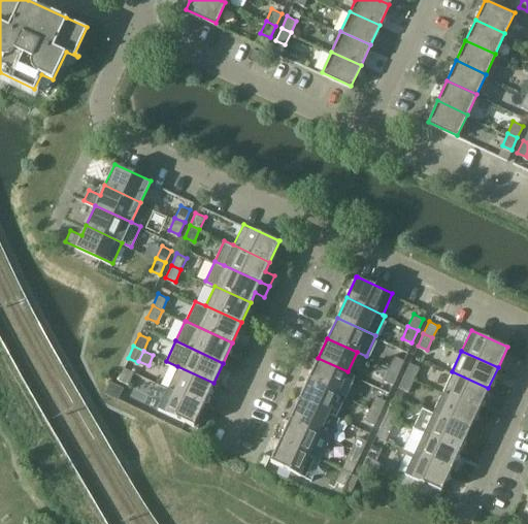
[(395,354),(389,366),(398,371),(404,359),(395,354)]
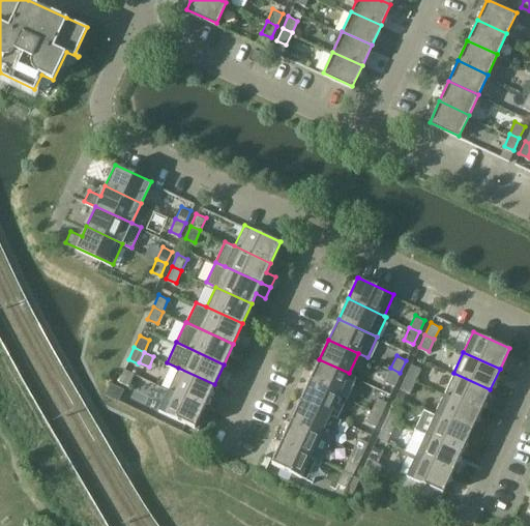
[(319,359),(310,380),(340,393),(346,397),(355,376),(349,373),(319,359)]
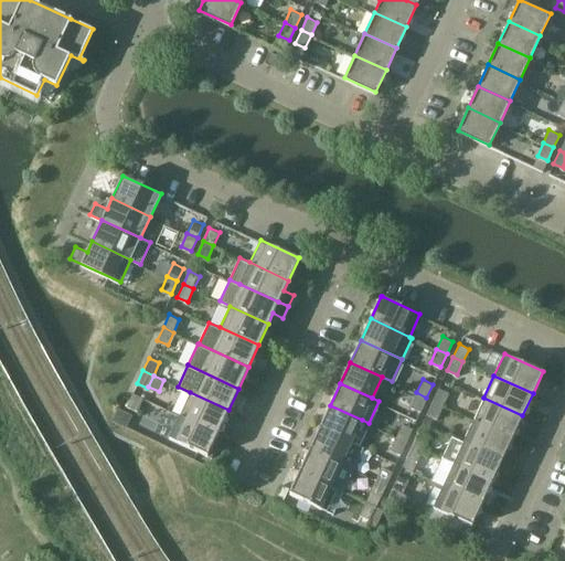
[(438,387),(433,400),(443,404),(449,392),(438,387)]
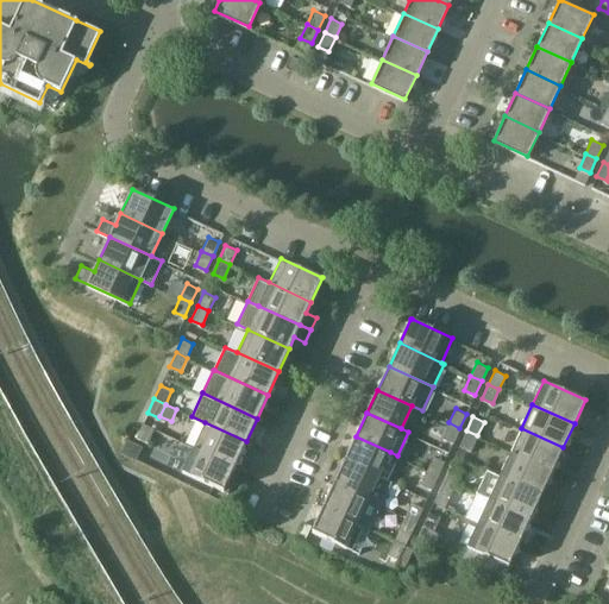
[(155,427),(143,422),(137,436),(148,441),(155,427)]
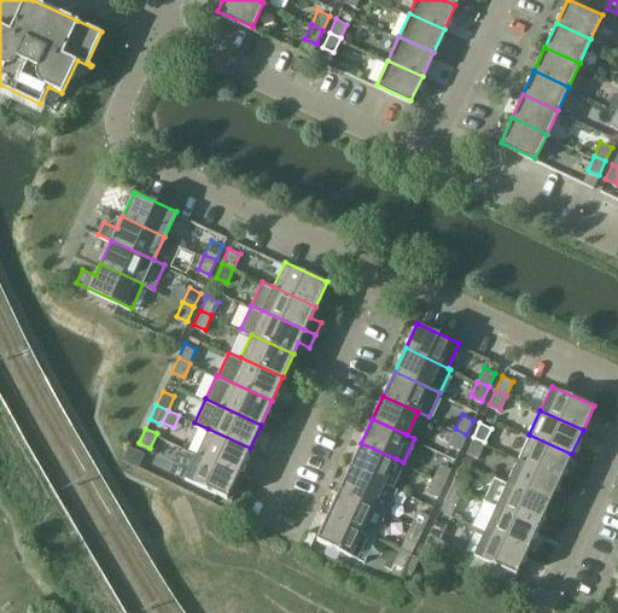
[(208,428),(197,453),(239,472),(250,448),(208,428)]
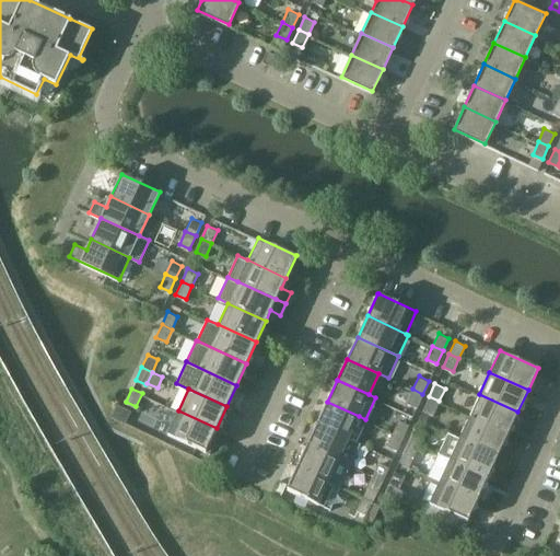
[(417,406),(422,394),(412,389),(407,402),(417,406)]
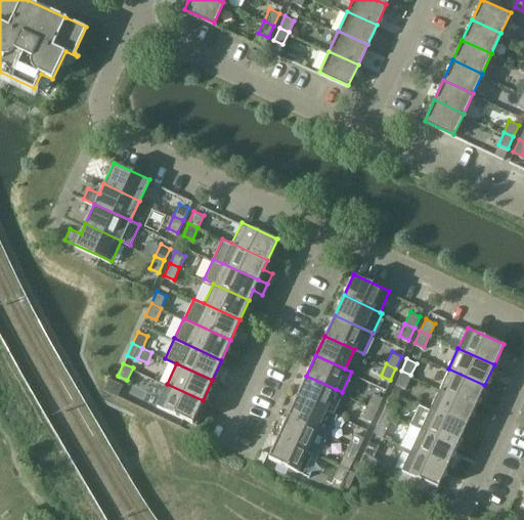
[(475,404),(484,385),(448,369),(439,388),(475,404)]
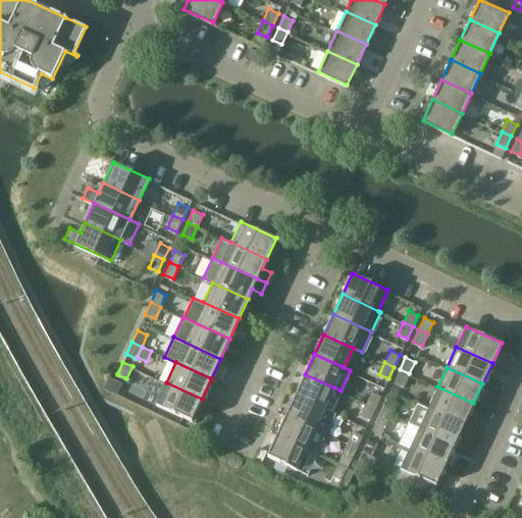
[(404,385),(409,373),(400,369),(394,381),(404,385)]
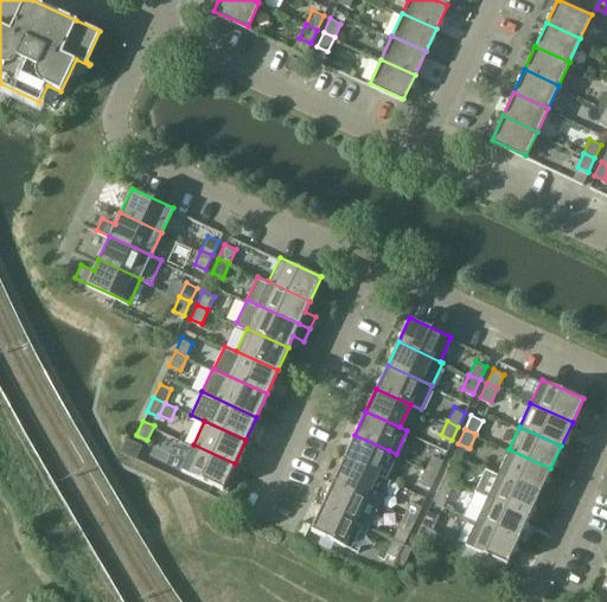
[(355,435),(344,458),(378,473),(385,476),(387,475),(396,454),(389,450),(355,435)]
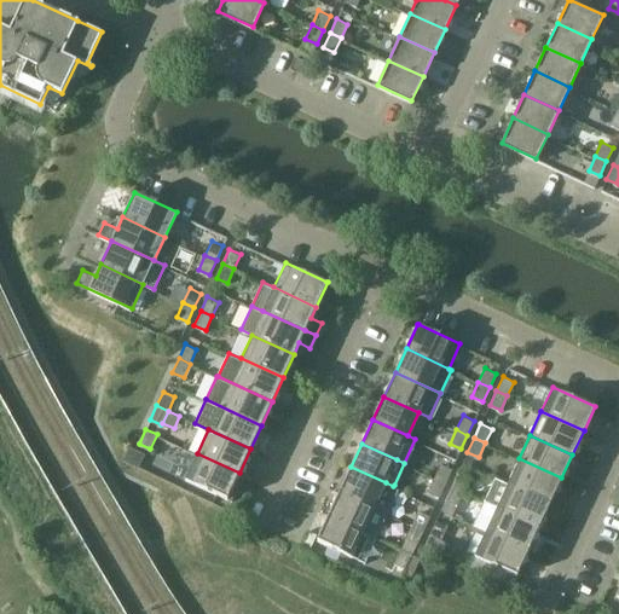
[(129,446),(123,459),(138,467),(145,453),(129,446)]
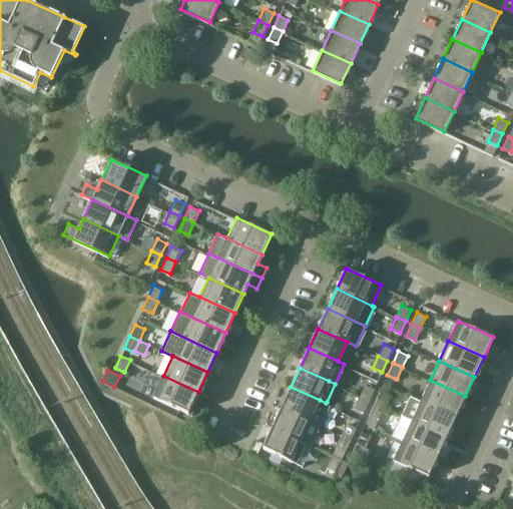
[(163,376),(153,396),(192,414),(197,403),(193,402),(198,392),(163,376)]
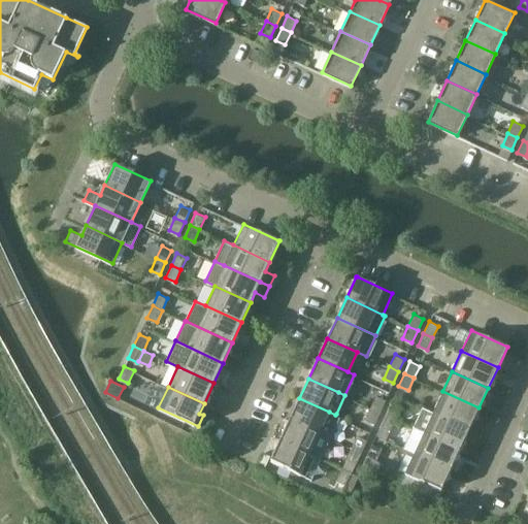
[(469,428),(479,407),(442,391),(433,412),(469,428)]
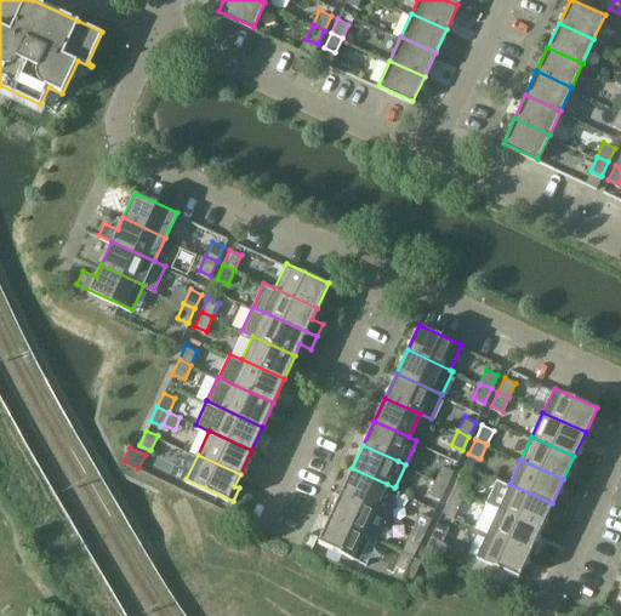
[(442,463),(436,478),(446,484),(454,469),(442,463)]
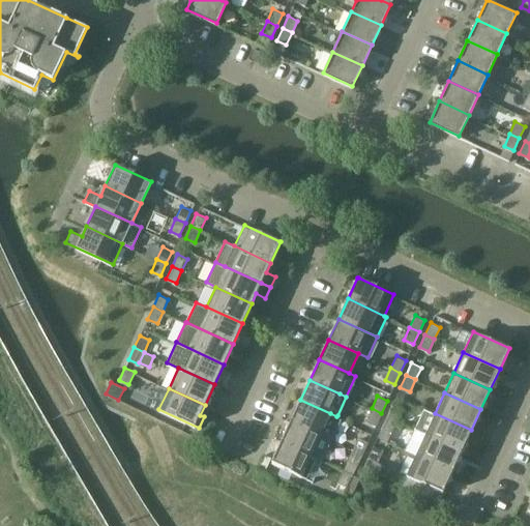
[(300,400),(291,420),(330,438),(340,416),(337,415),(336,416),(330,413),(300,400)]
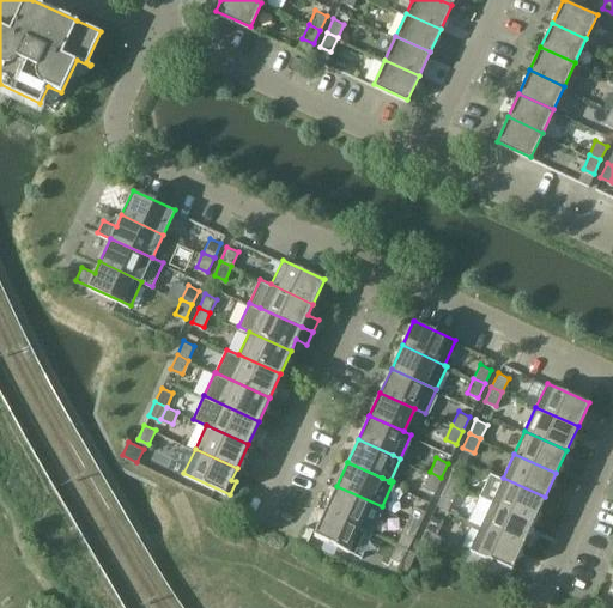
[(454,466),(448,480),(459,486),(466,472),(454,466)]
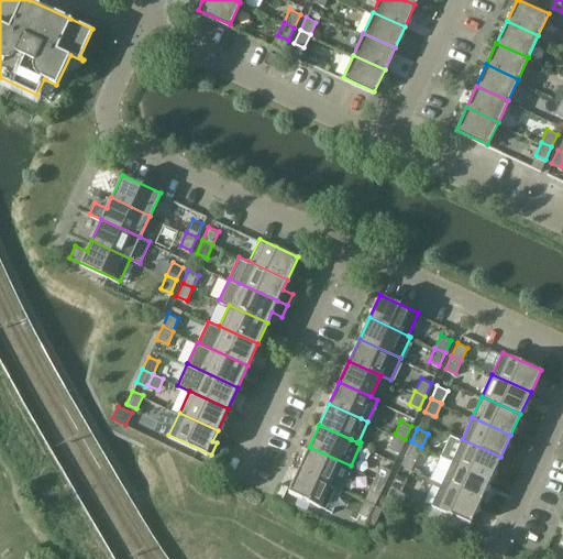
[(399,451),(405,439),(395,434),(388,447),(399,451)]
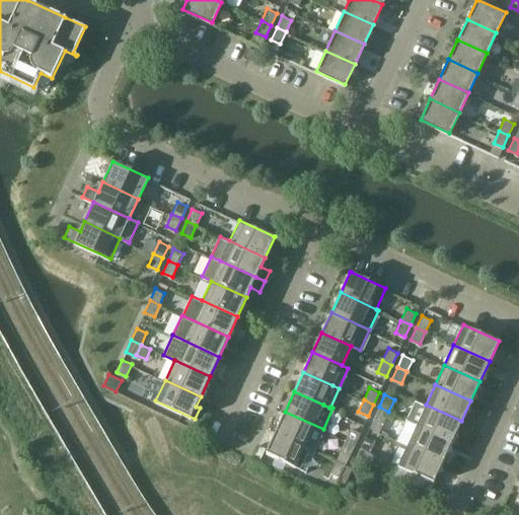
[(461,421),(426,405),(415,399),(405,419),(452,441),(461,421)]
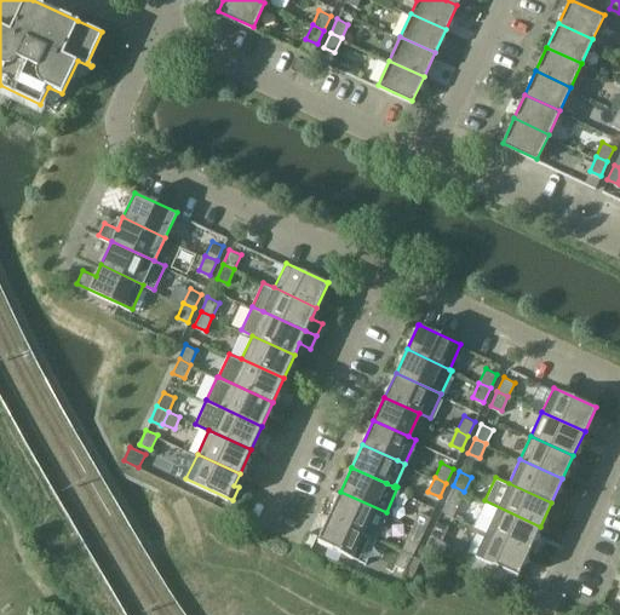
[(458,505),(464,492),(453,486),(446,500),(458,505)]
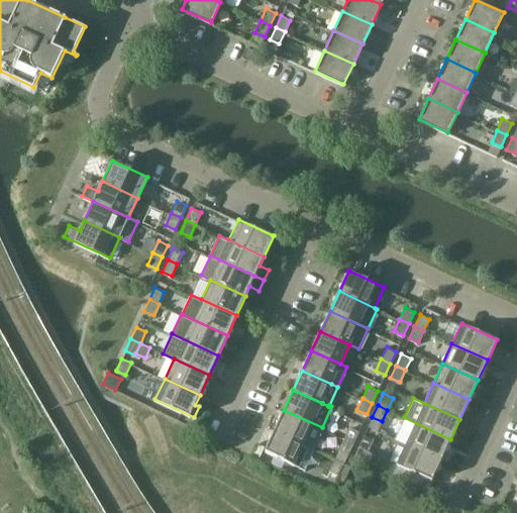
[(284,410),(275,429),(313,447),(322,427),(284,410)]
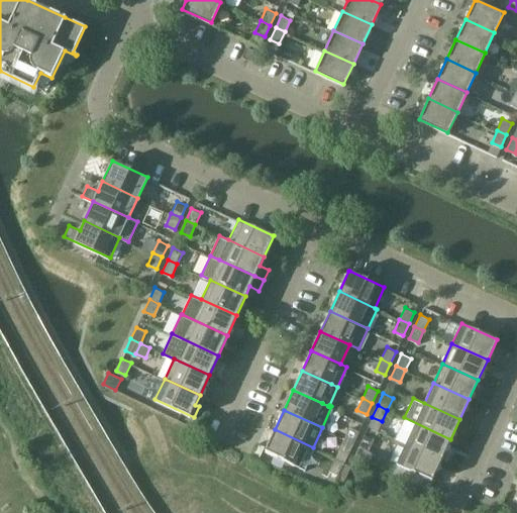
[(441,458),(450,439),(404,417),(395,437),(406,442),(441,458)]
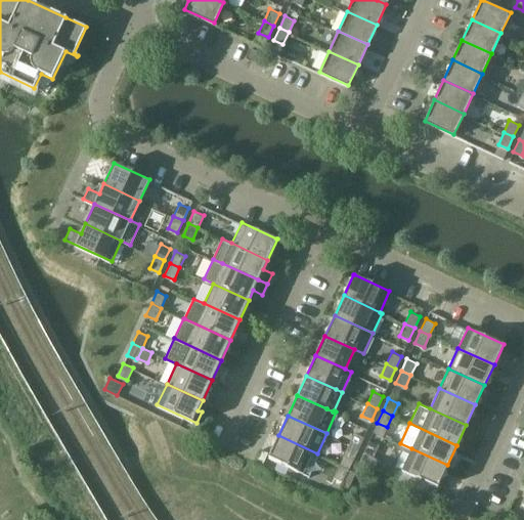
[(354,432),(349,443),(358,448),(363,436),(354,432)]
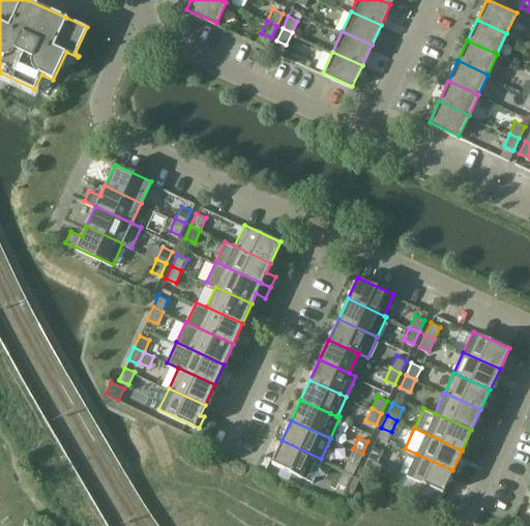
[(282,440),(271,462),(313,480),(322,460),(321,459),(282,440)]
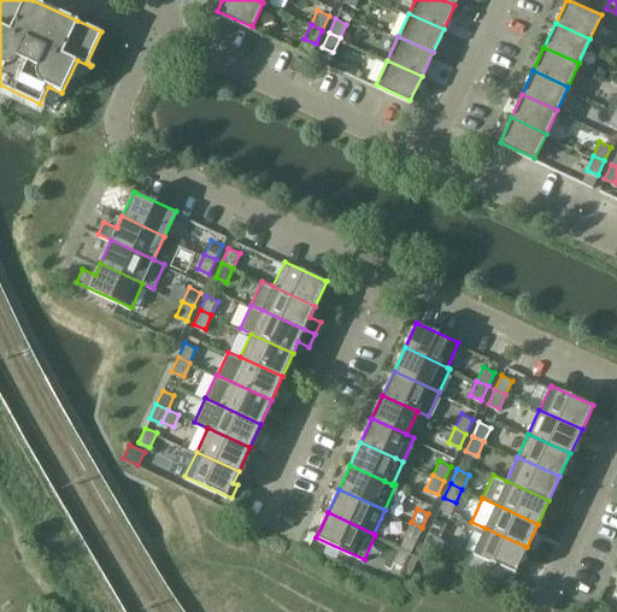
[(435,517),(428,531),(439,536),(446,523),(435,517)]
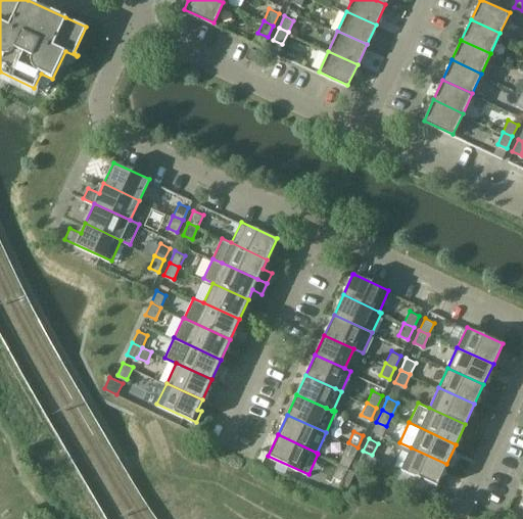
[(351,459),(358,447),(348,442),(342,455),(351,459)]
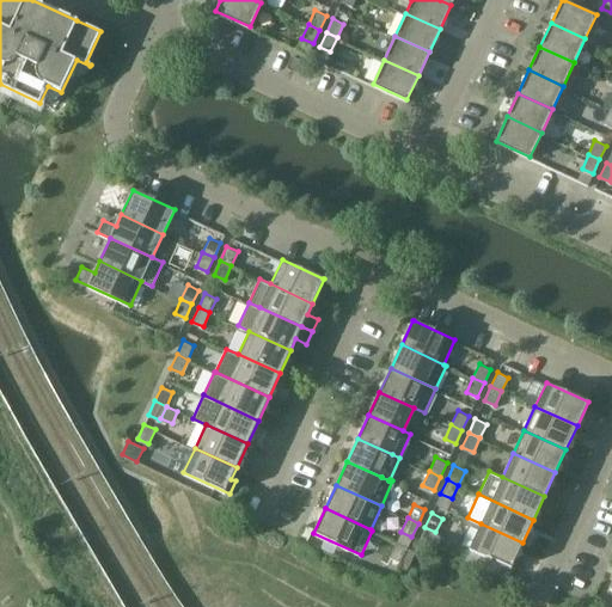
[(510,568),(522,543),(481,523),(470,549),(510,568)]
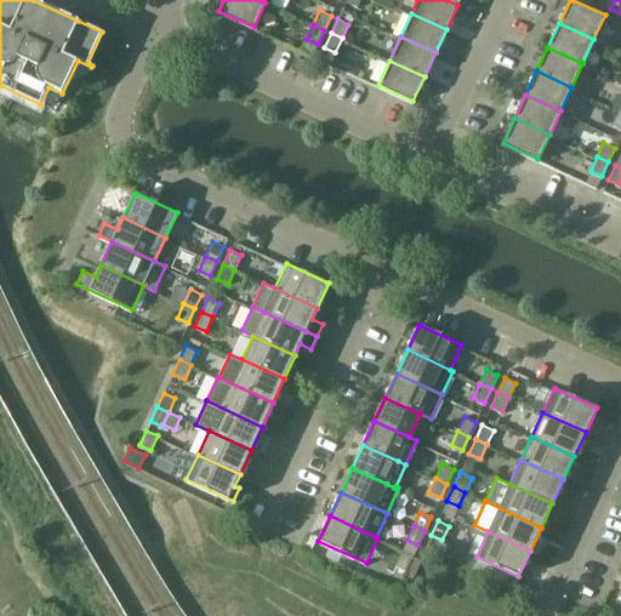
[(402,549),(396,564),(406,569),(414,554),(402,549)]
